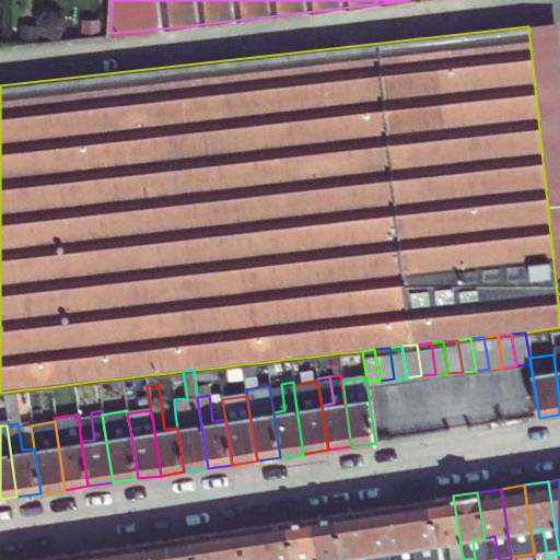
[(463,559),(453,496),(429,500),(435,545),(448,543),(451,559),(463,559)]
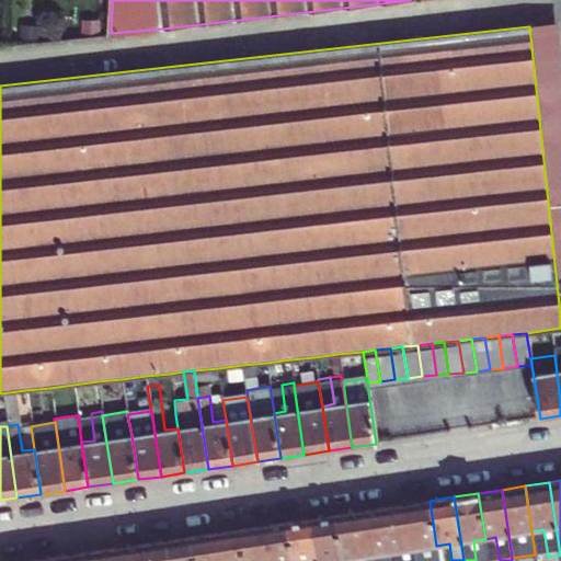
[(438,560),(436,546),(430,501),(405,504),(414,560),(438,560)]
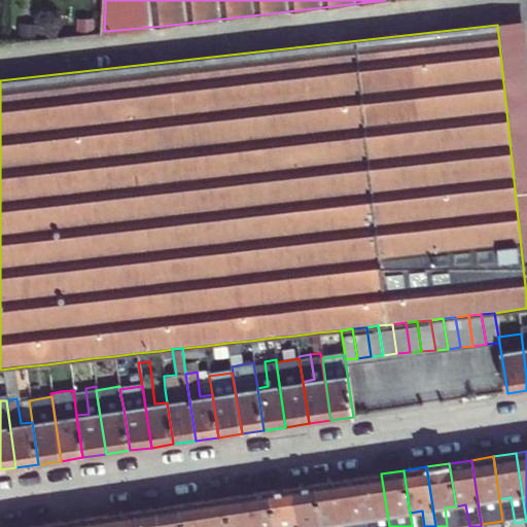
[(389,526),(381,473),(359,477),(365,519),(377,517),(378,526),(389,526)]
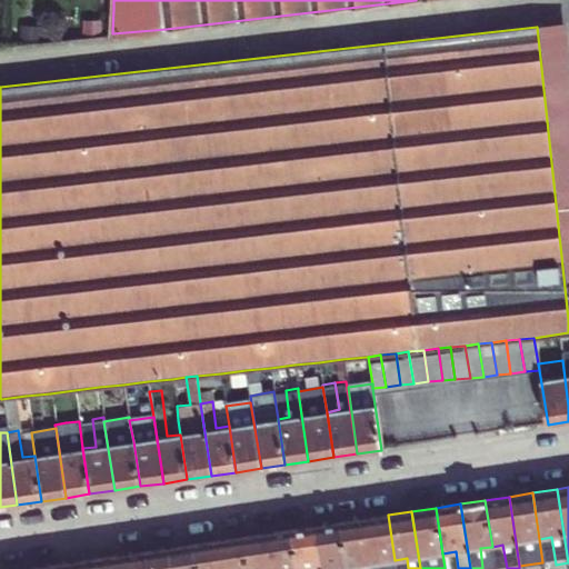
[(370,568),(396,568),(395,560),(388,515),(363,519),(370,568)]
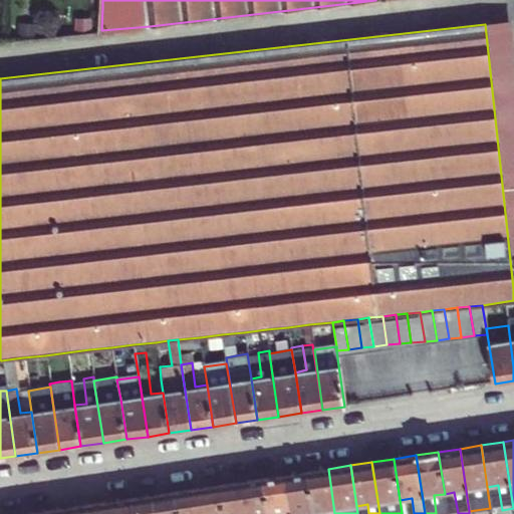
[(307,472),(313,513),(312,513),(334,513),(328,469),(307,472)]
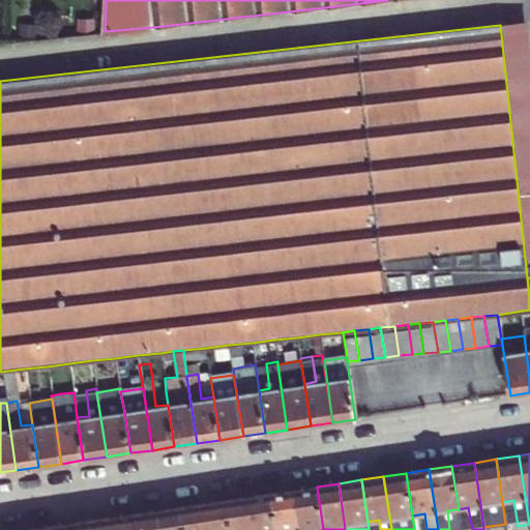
[(312,529),(323,529),(317,487),(293,490),(299,529),(312,529)]
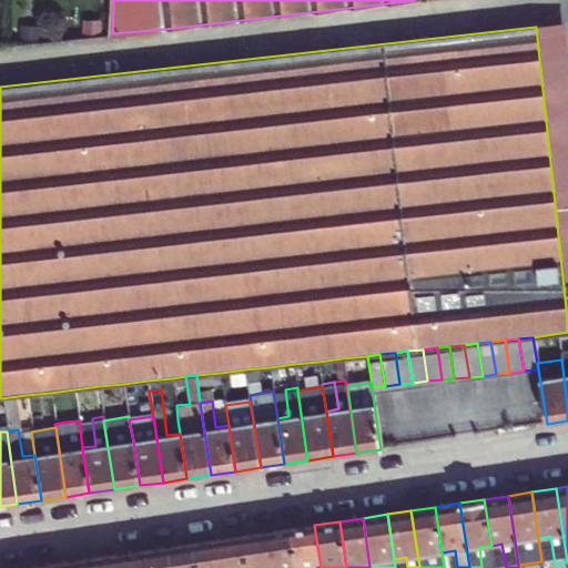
[(321,567),(314,525),(291,528),(296,567),(321,567)]
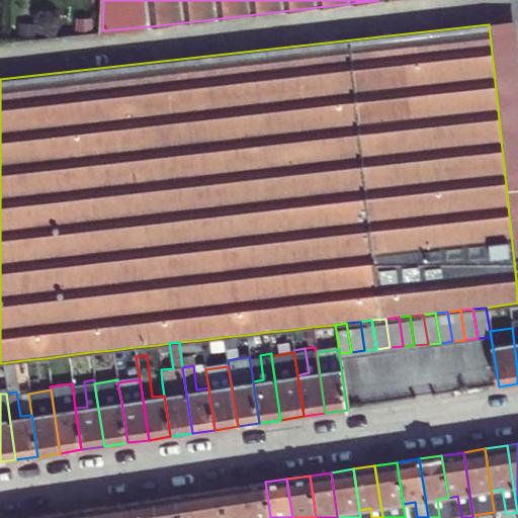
[(270,517),(265,482),(243,486),(248,517),(270,517)]
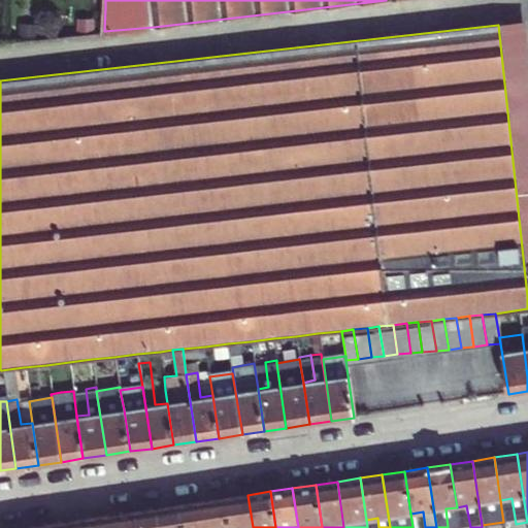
[(230,527),(253,527),(248,495),(226,498),(230,527)]
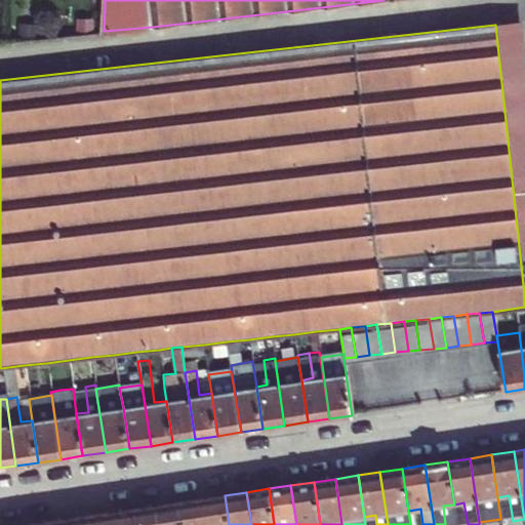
[(229,524),(225,495),(201,498),(205,524),(229,524)]
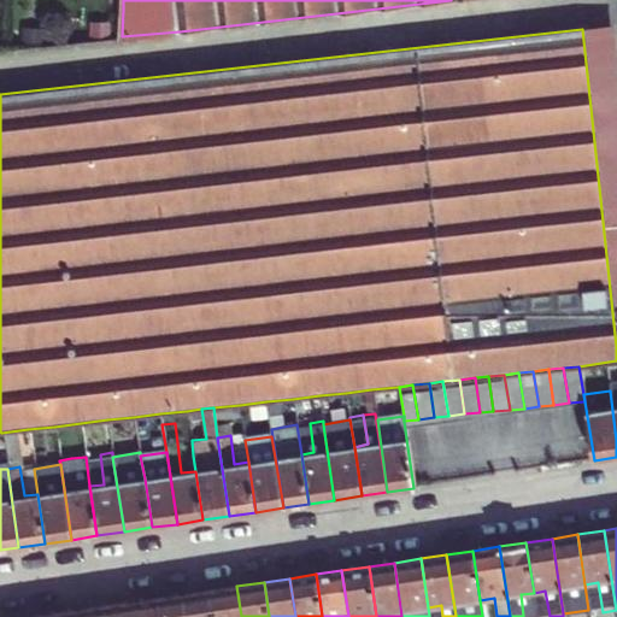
[(241,616),(236,586),(210,591),(213,616),(241,616)]
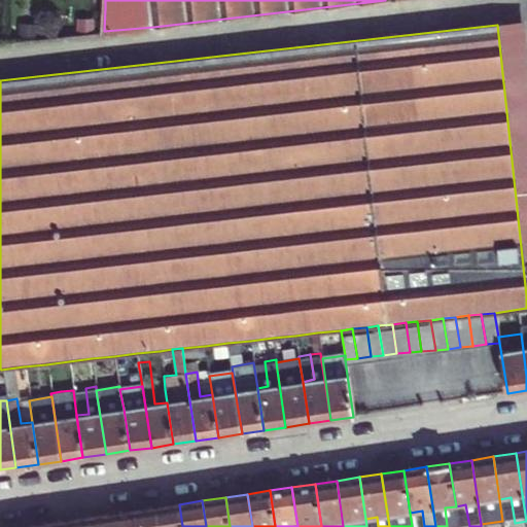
[(182,526),(179,504),(157,507),(160,526),(182,526)]
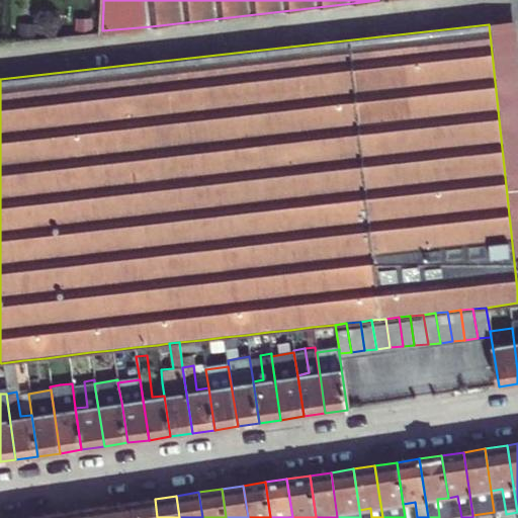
[(157,517),(155,499),(133,502),(135,517),(157,517)]
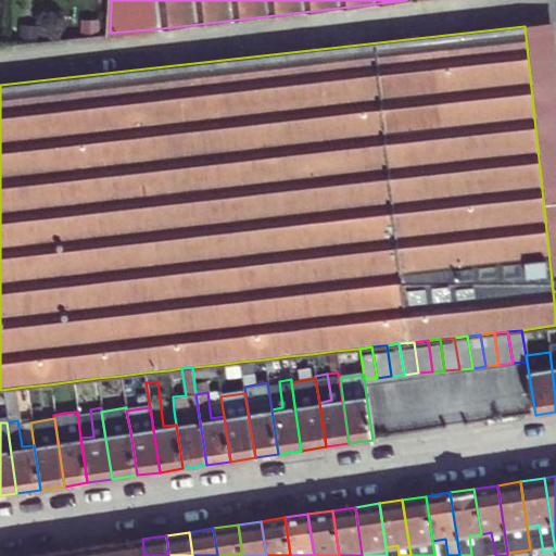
[(144,555),(142,539),(117,543),(119,555),(144,555)]
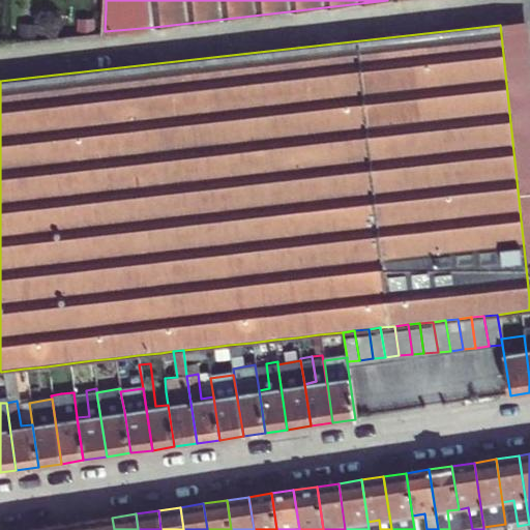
[(91,529),(114,529),(112,518),(90,522),(91,529)]
